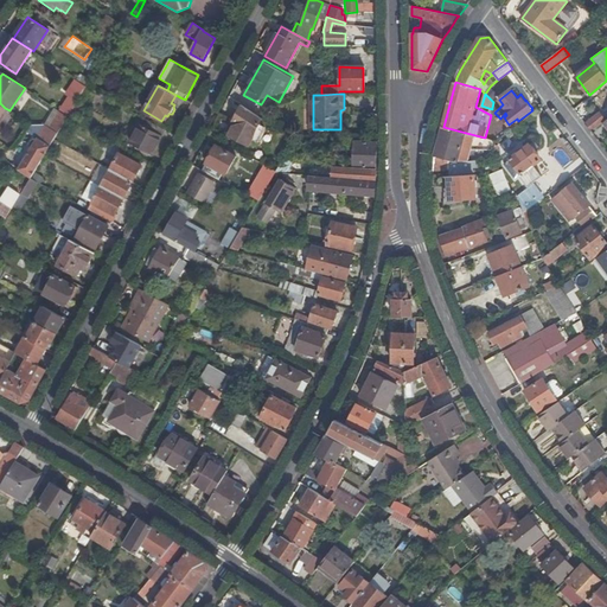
[(76,102),(68,116),(75,121),(83,107),(76,102)]
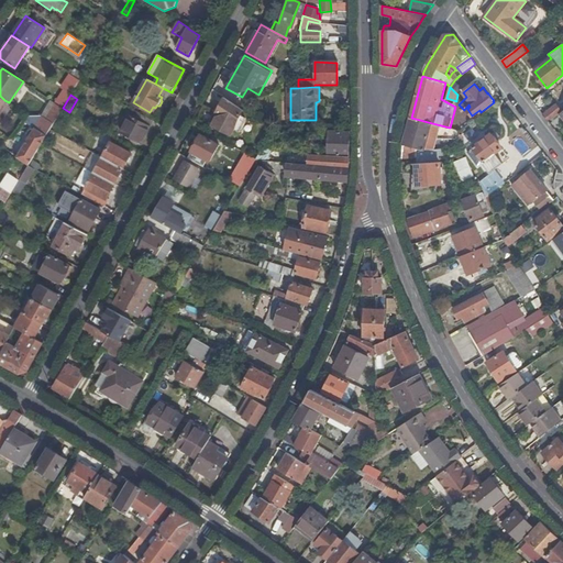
[(11,103),(9,102),(4,100),(0,107),(0,118),(1,119),(11,103)]
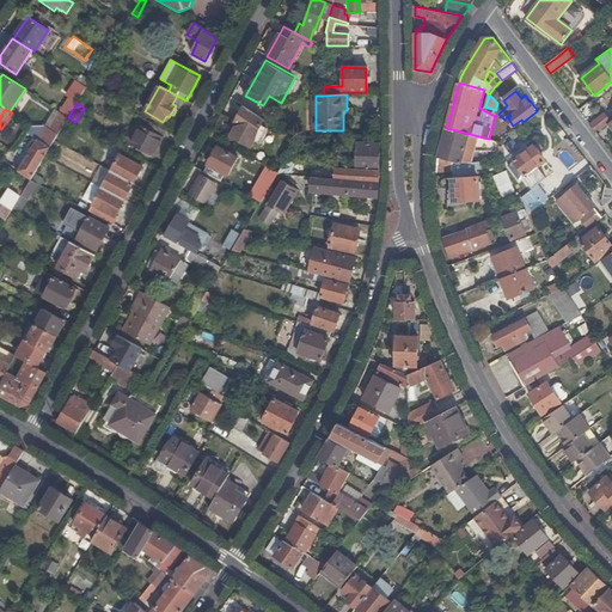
[(49,127),(59,133),(68,117),(59,111),(49,127)]
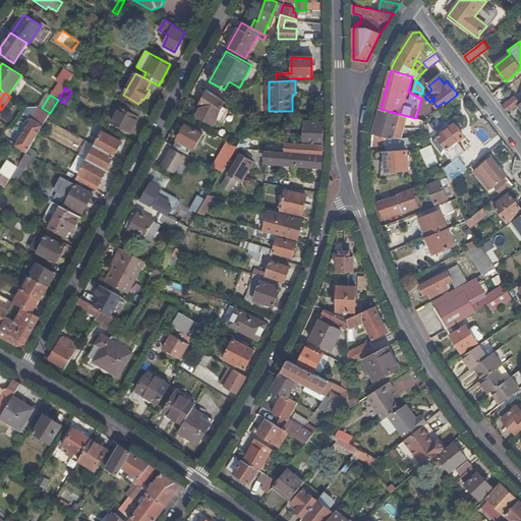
[(503,107),(508,113),(518,106),(520,104),(515,97),(503,107)]
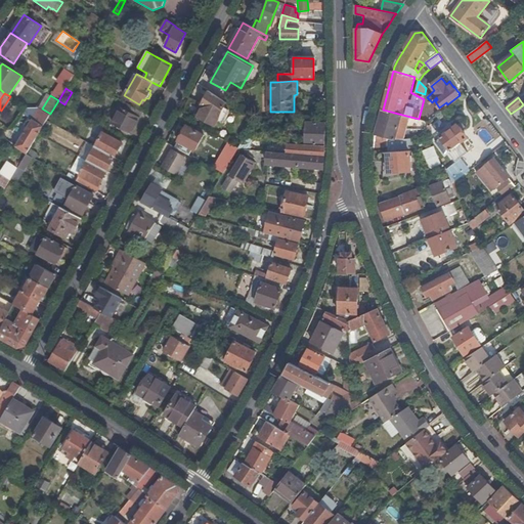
[(223,107),(205,98),(194,117),(213,126),(223,107)]
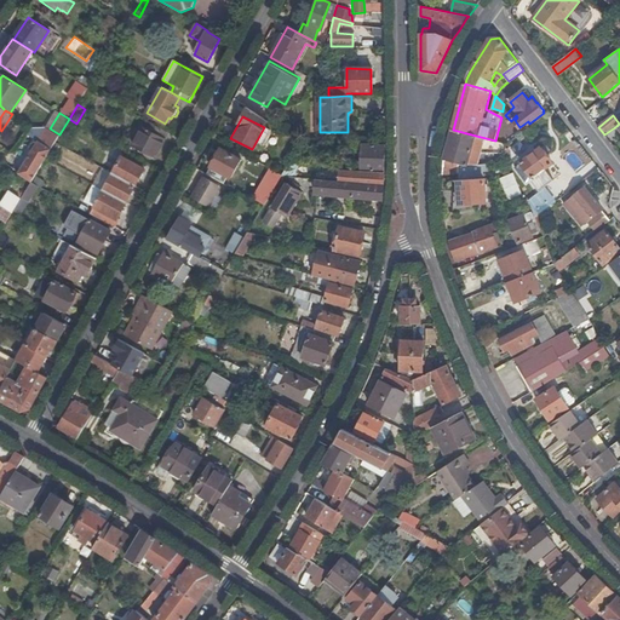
[(154,158),(167,132),(147,121),(133,145),(154,158)]
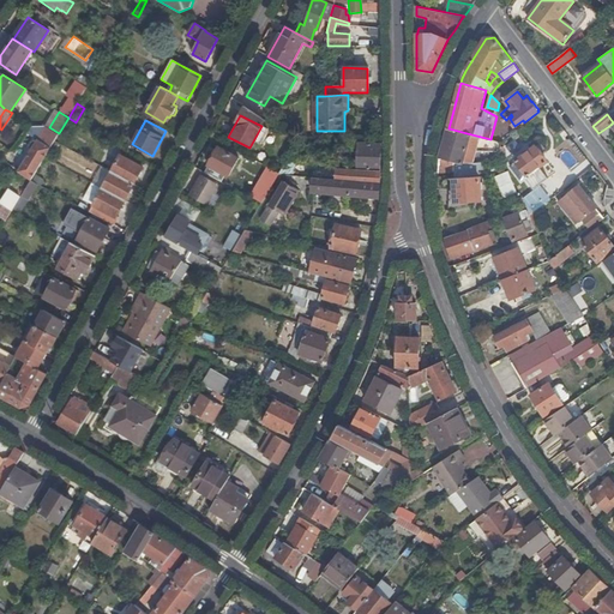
[(17,172),(30,180),(44,157),(55,140),(59,133),(49,127),(48,128),(46,126),(17,172)]
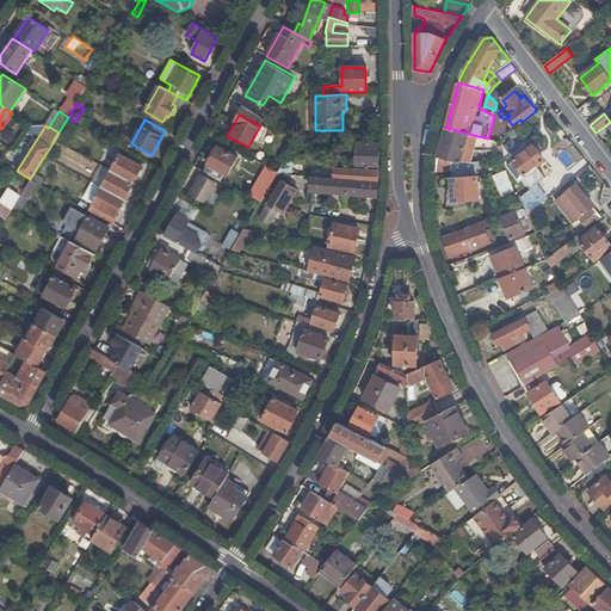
[(469,134),(446,128),(442,142),(474,150),(475,143),(467,141),(469,134)]
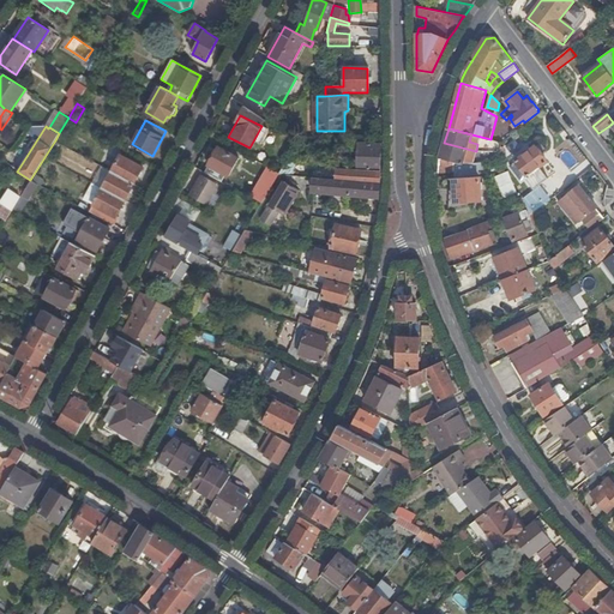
[(501,151),(501,143),(494,140),(494,148),(491,148),(491,151),(501,151)]
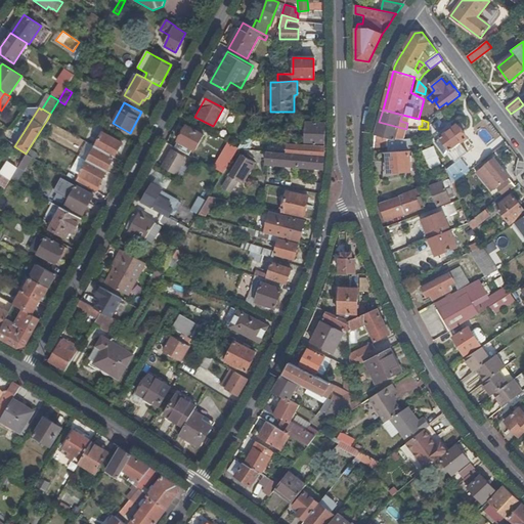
[(305,143),(323,145),(324,123),(306,122),(305,143)]
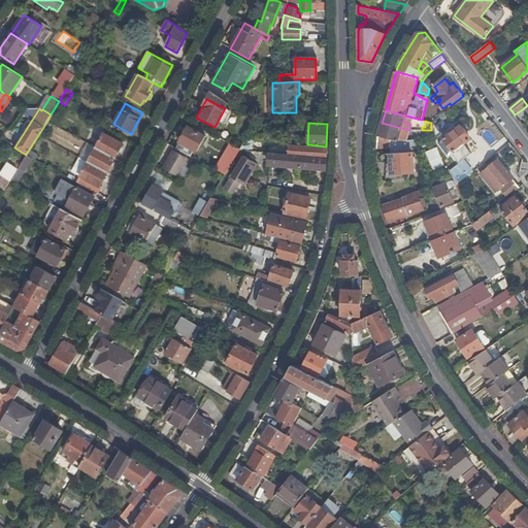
[(409,130),(382,123),(378,135),(398,140),(400,134),(407,136),(409,130)]
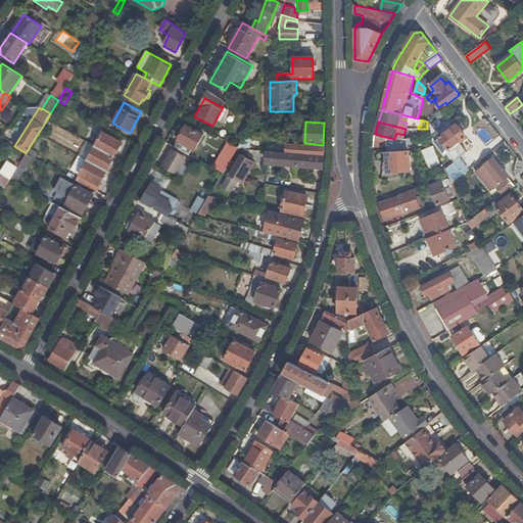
[(461,143),(467,139),(456,125),(440,137),(435,141),(444,154),(448,151),(456,161),(468,152),(461,143)]
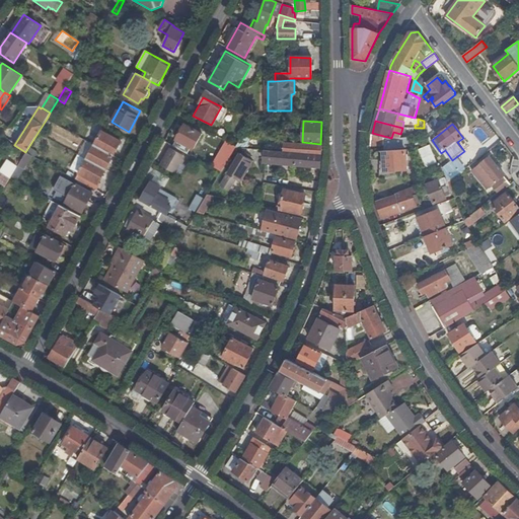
[(184,125),(172,146),(187,154),(191,148),(193,149),(201,135),(184,125)]
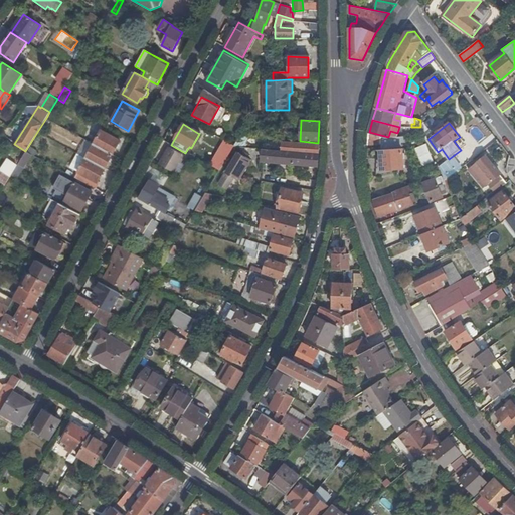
[(419,135),(420,127),(411,127),(411,129),(413,129),(413,136),(419,135)]
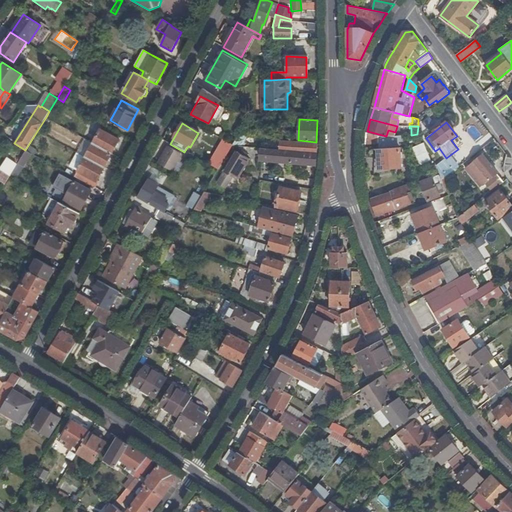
[(93,143),(111,153),(119,139),(100,129),(93,143)]
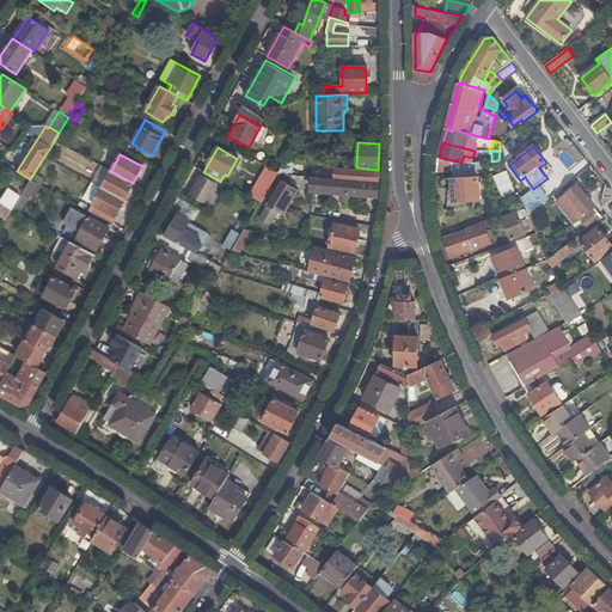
[(461,163),(439,157),(438,171),(453,170),(477,169),(483,169),(483,161),(461,163)]
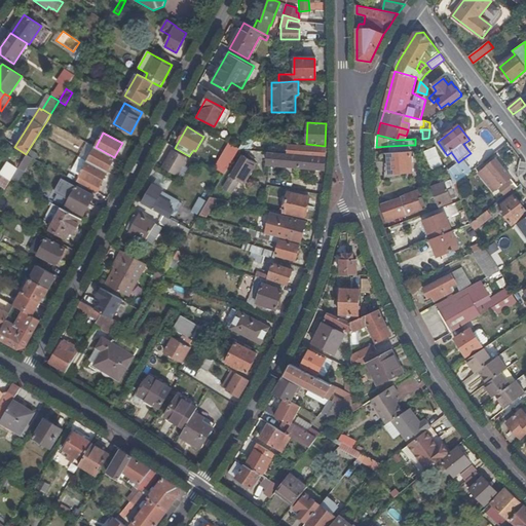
[(238,150),(249,151),(251,147),(249,146),(253,139),(245,138),(238,149),(238,150)]
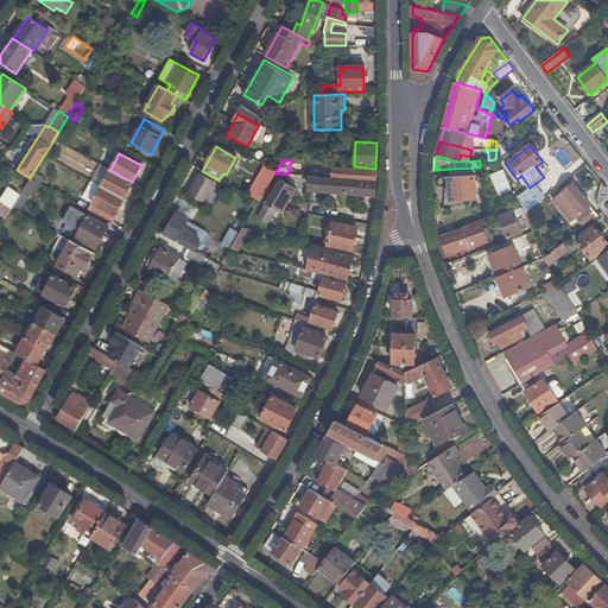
[(331,178),(375,182),(375,171),(333,168),(331,178)]
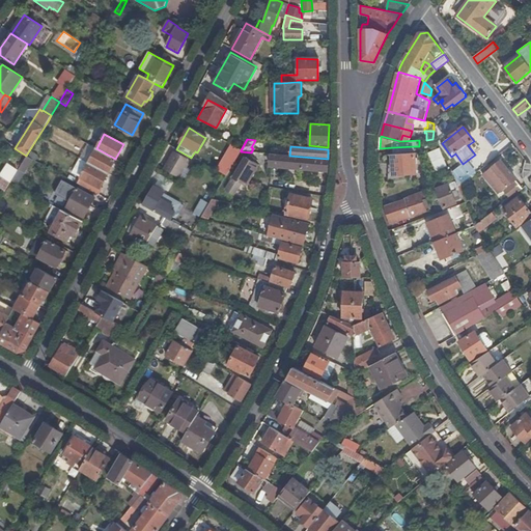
[(88,163),(108,174),(115,159),(96,148),(88,163)]
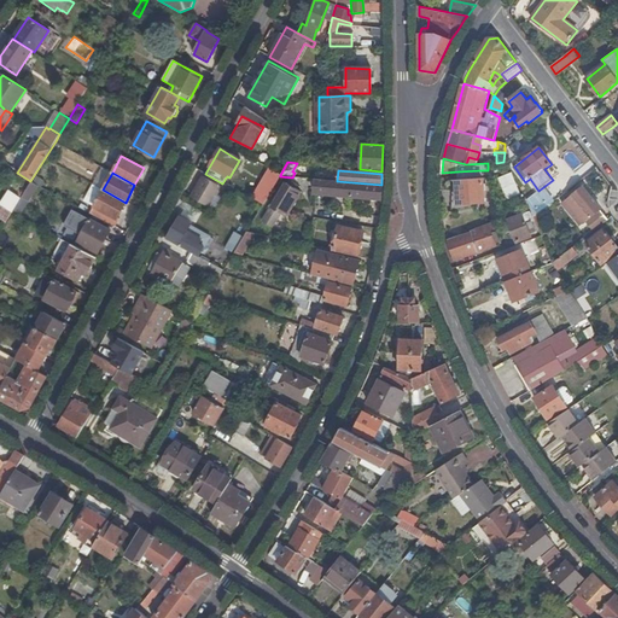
[(202,178),(198,185),(191,197),(207,207),(214,194),(213,193),(216,186),(202,178)]
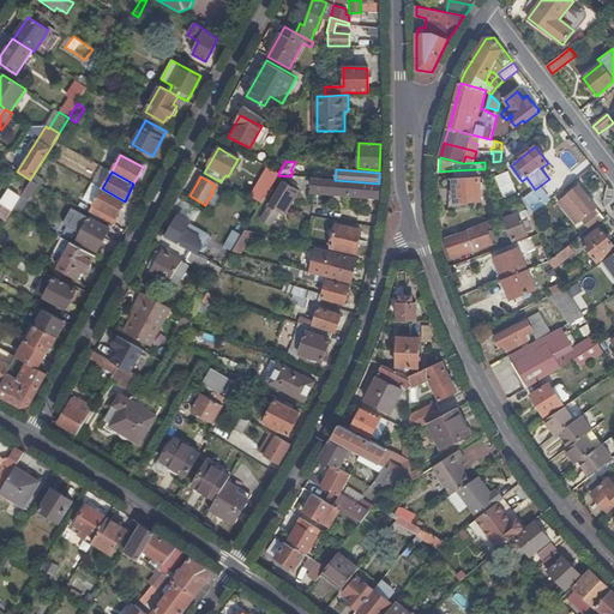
[(455,179),(447,179),(447,208),(470,204),(470,200),(482,200),(480,176),(455,179)]
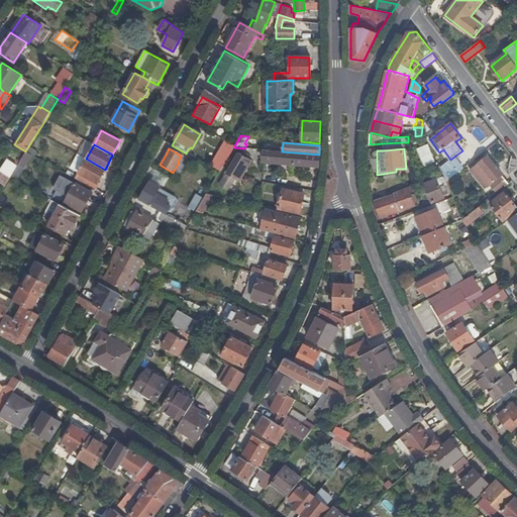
[(166,154),(159,149),(152,161),(160,165),(166,154)]
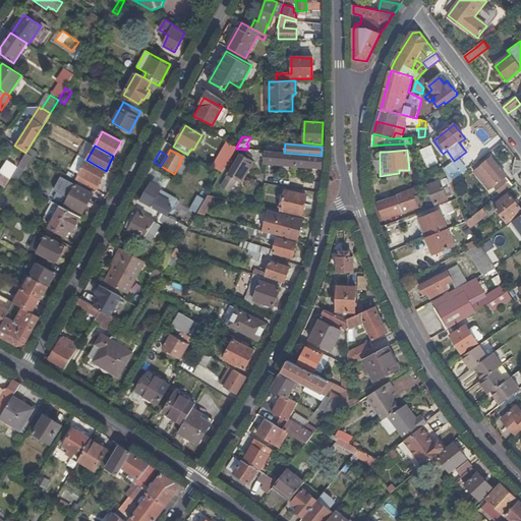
[(265,163),(321,168),(322,156),(284,153),(281,153),(278,153),(266,152),(265,163)]
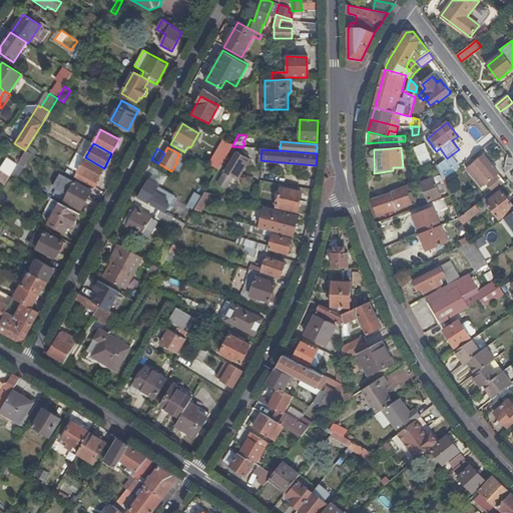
[(23,154),(17,163),(23,166),(31,153),(30,153),(25,150),(23,154)]
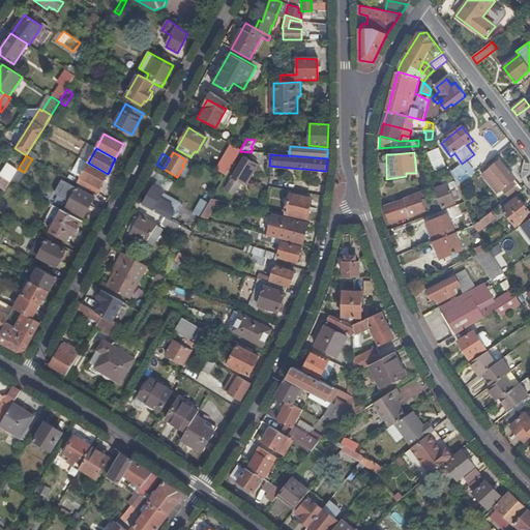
[(260,165),(244,155),(225,189),(234,196),(241,183),(246,186),(260,165)]
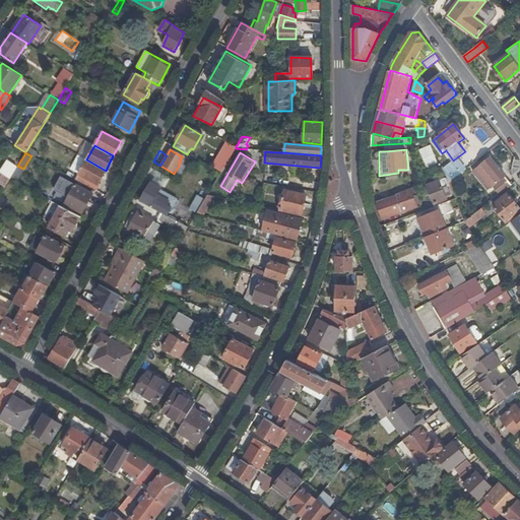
[(212,168),(220,173),(229,159),(219,154),(212,168)]
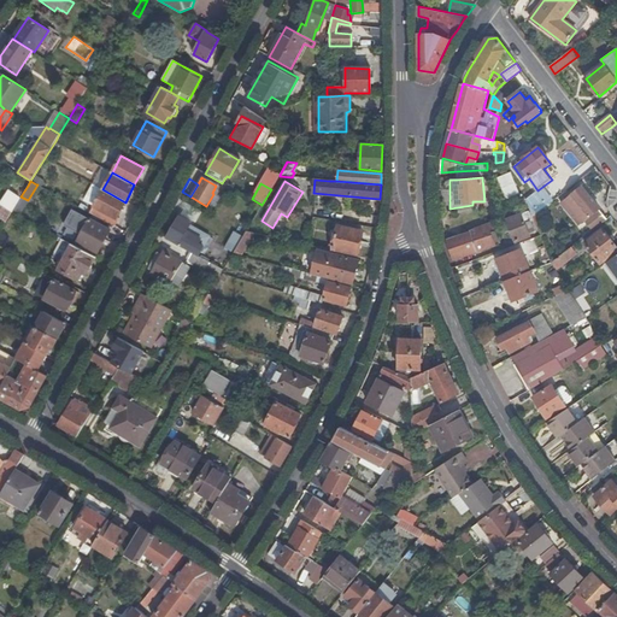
[(594,230),(607,219),(600,210),(600,209),(582,187),(571,195),(581,207),(577,210),(594,230)]
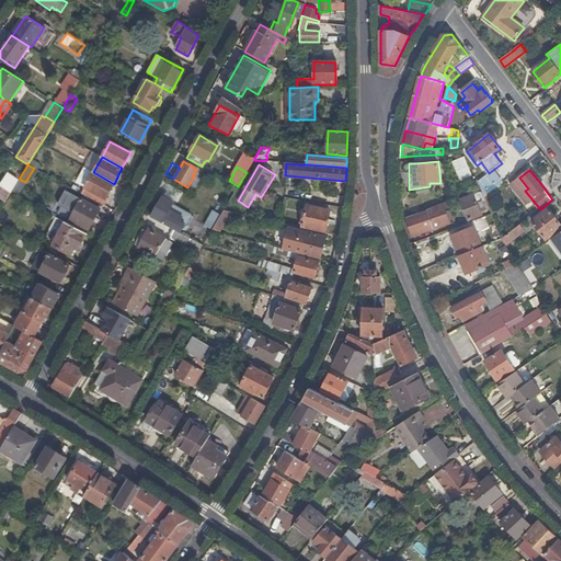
[(91,199),(107,208),(111,202),(105,198),(114,184),(93,172),(86,187),(94,193),(91,199)]
